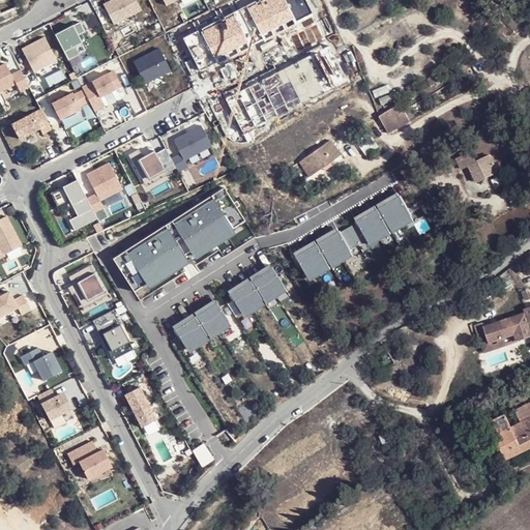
[(113,0),(104,5),(114,25),(142,10),(136,0),(113,0)]
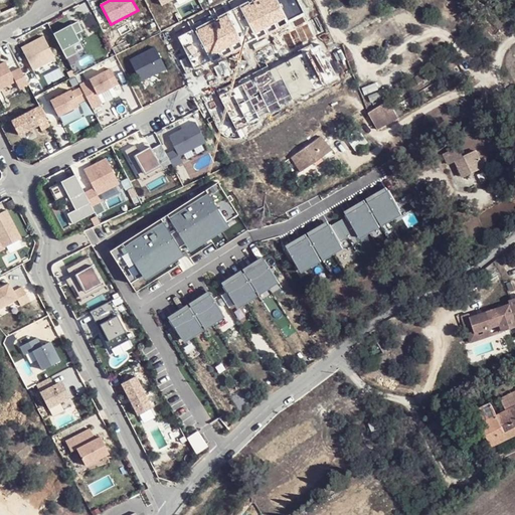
[(77,22),(53,34),(66,58),(77,53),(72,45),(78,41),(75,35),(81,31),(77,22)]
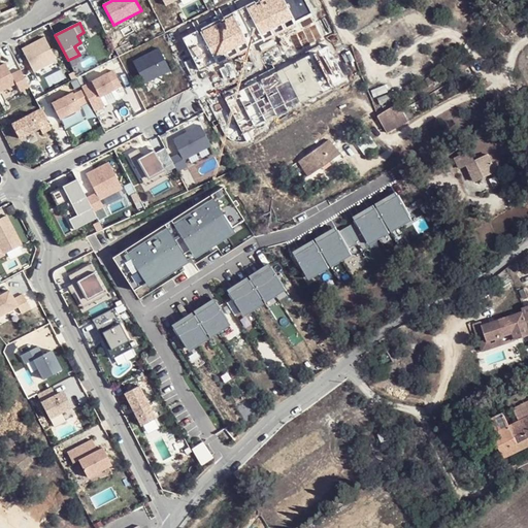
[(22,50),(34,72),(57,61),(44,37),(22,50)]
